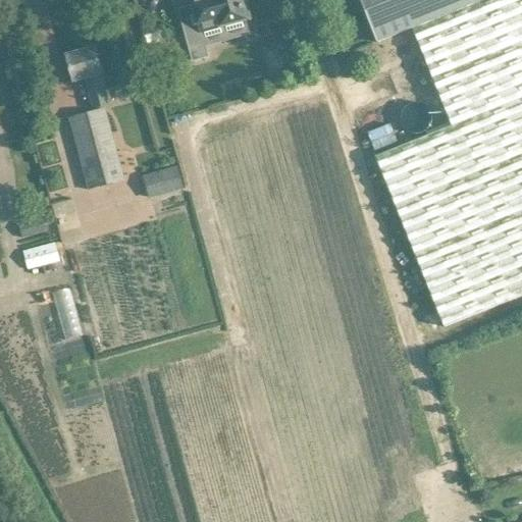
[(190,0),(198,27),(185,31),(193,61),(207,57),(201,33),(250,19),(245,1),(242,2),(240,0),(190,0)]
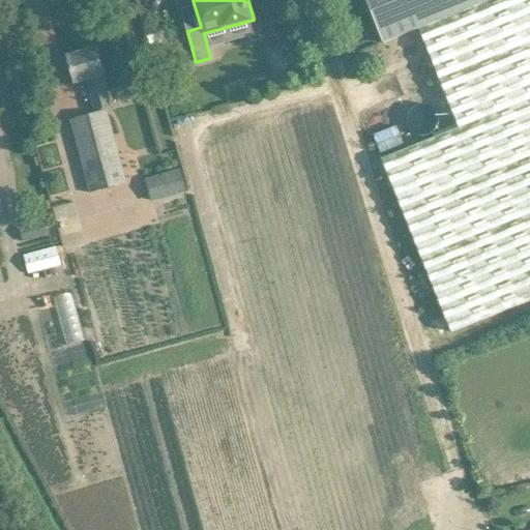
[(364,0),(382,43),(417,30),(491,0),(364,0)]
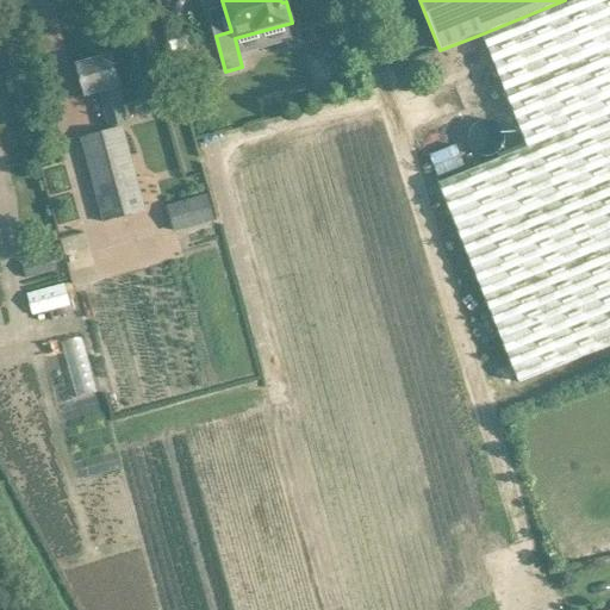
[(609,0),(565,0),(480,35),(527,149),(439,185),(518,383),(609,344),(609,0)]
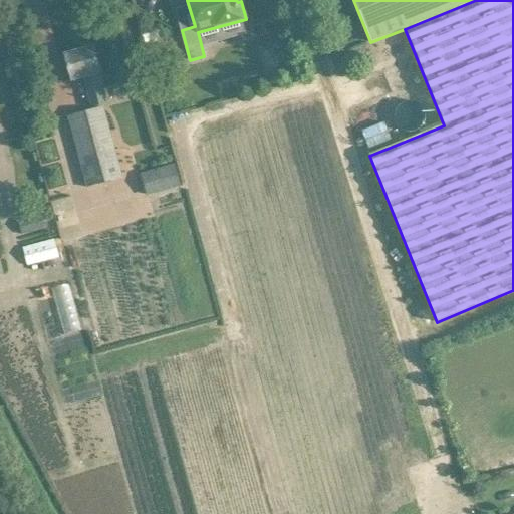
[(65,55),(70,75),(71,80),(83,77),(91,107),(107,103),(93,48),(65,55)]
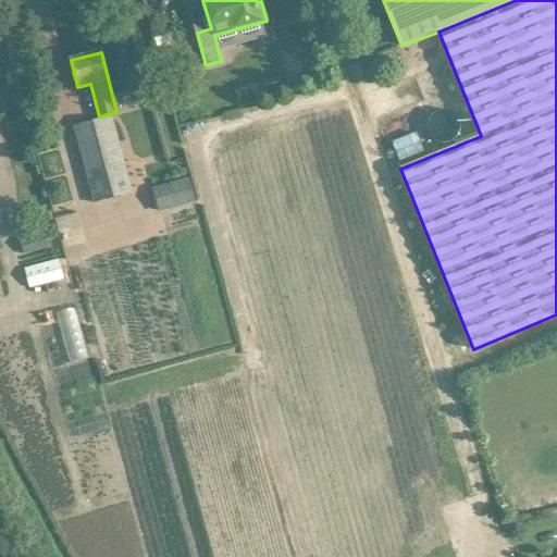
[(112,118),(74,127),(94,203),(132,193),(112,118)]
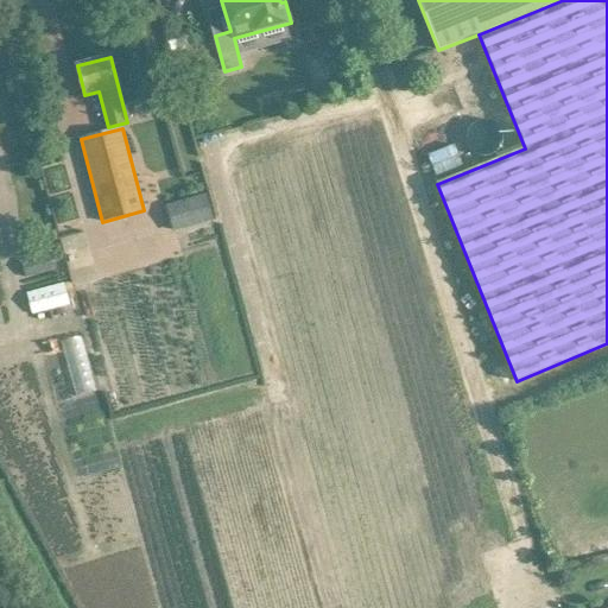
[(207,196),(165,208),(171,232),(213,221),(207,196)]
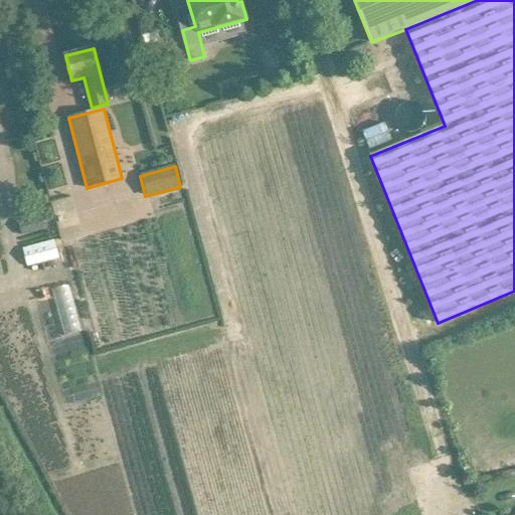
[(17,221),(20,235),(49,229),(46,215),(17,221)]
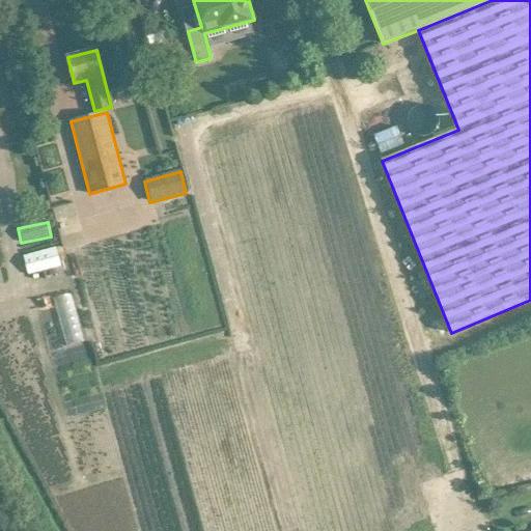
[(23,256),(28,276),(60,269),(56,249),(23,256)]
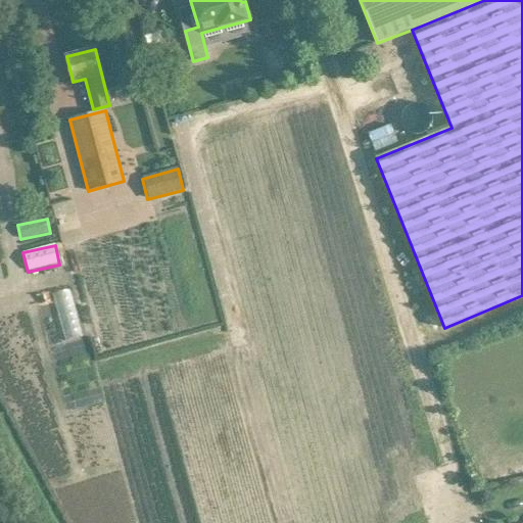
[(52,292),(65,341),(84,336),(70,287),(52,292)]
